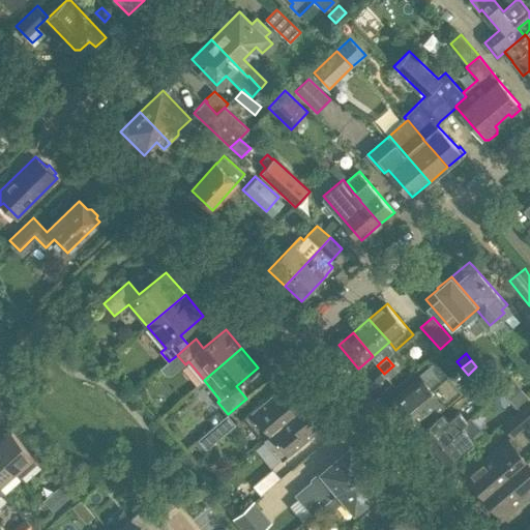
[(375,387),(386,377),(384,374),(377,365),(364,376),(375,387)]
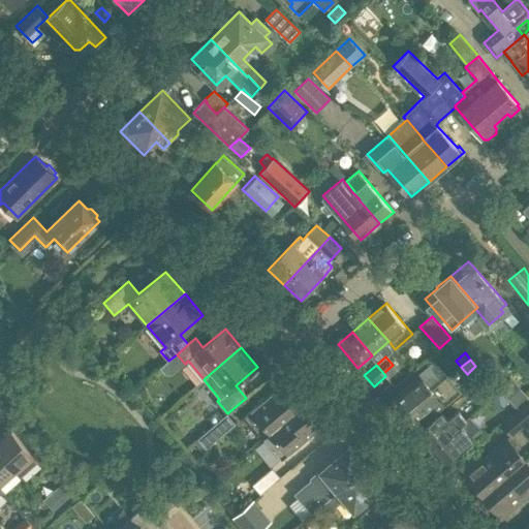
[(392,400),(402,412),(440,380),(429,367),(418,375),(419,376),(392,400)]
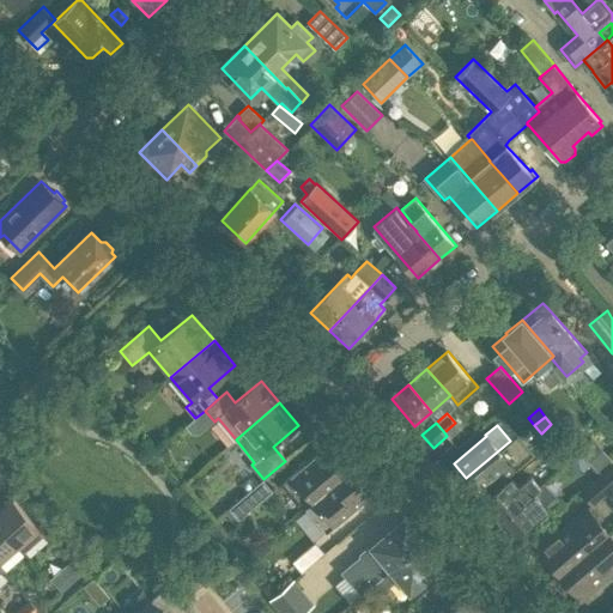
[(570,461),(578,453),(563,434),(553,442),(570,461)]
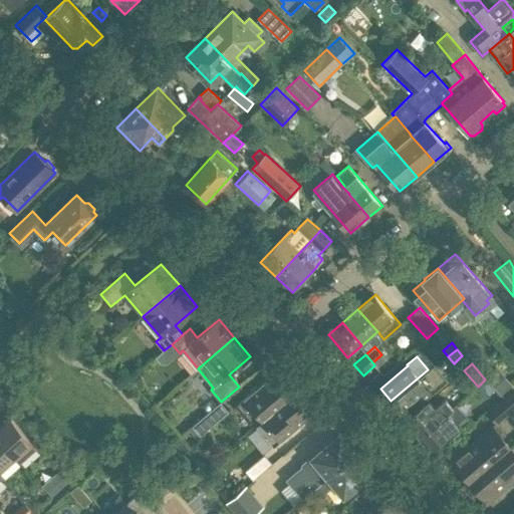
[(428,369),(391,401),(402,414),(410,407),(413,411),(448,381),(434,364),(428,369)]
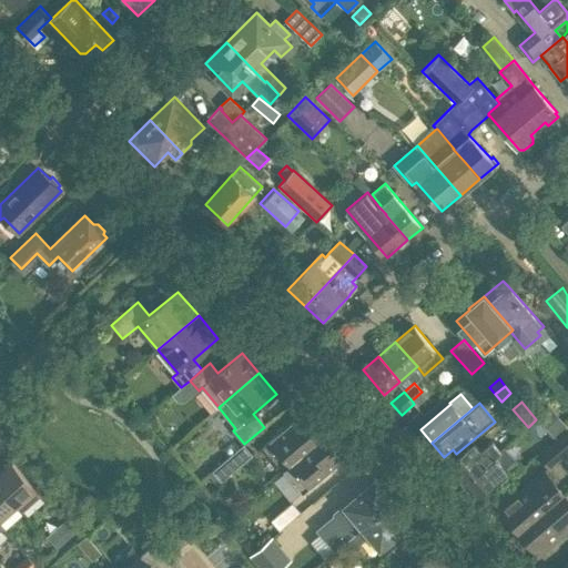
[(554,437),(567,426),(550,408),(538,418),(554,437)]
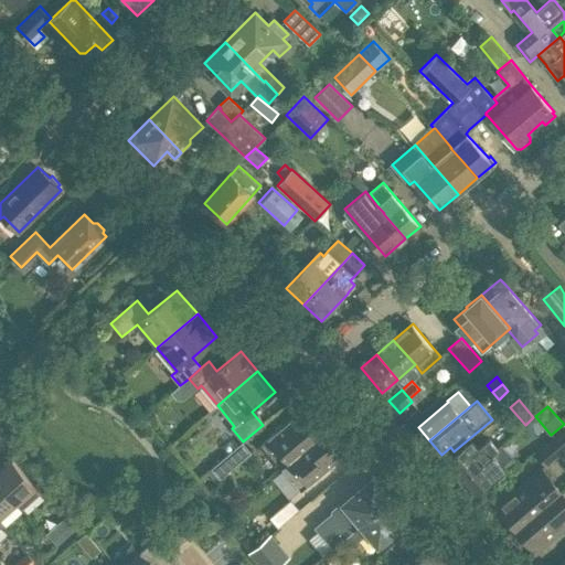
[(322,433),(322,432),(321,433),(301,409),(262,444),(281,468),(322,433)]
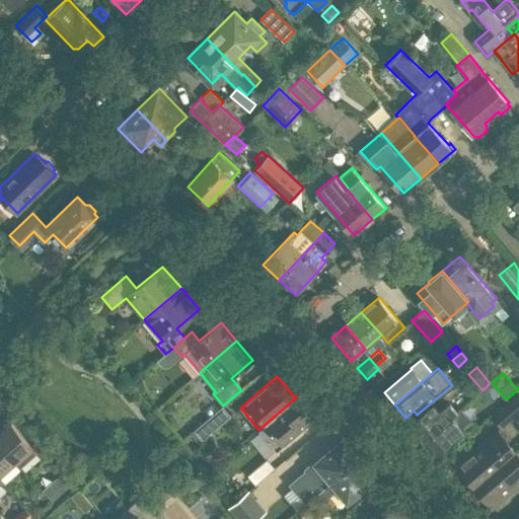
[(139,390),(143,387),(143,381),(139,377),(132,382),(139,390)]
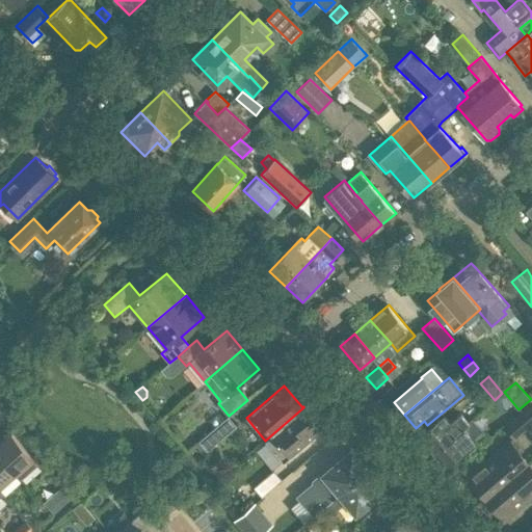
[(502,393),(495,400),(493,401),(501,409),(510,401),(502,393)]
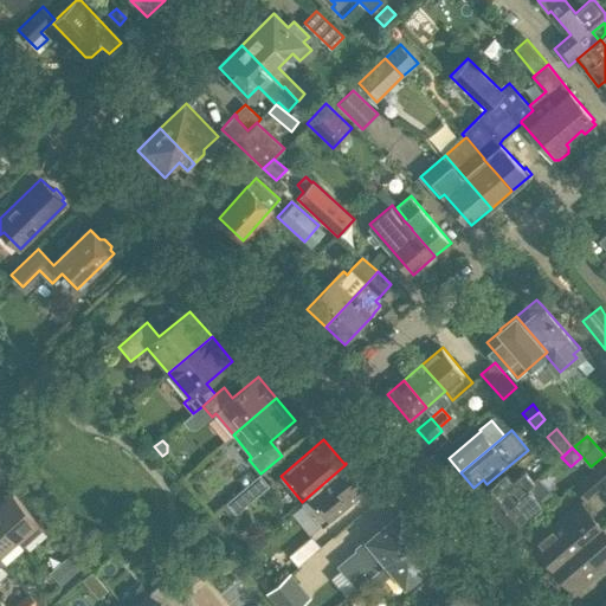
[(587,500),(605,483),(605,459),(575,485),(587,500)]
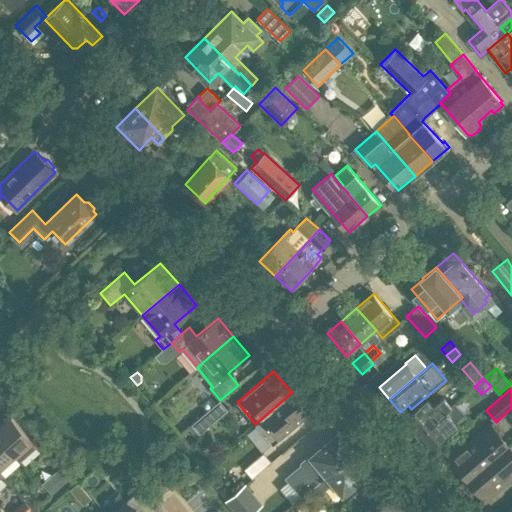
[(292,392),(255,424),(273,445),(309,414),(292,393),(293,392),(292,392)]
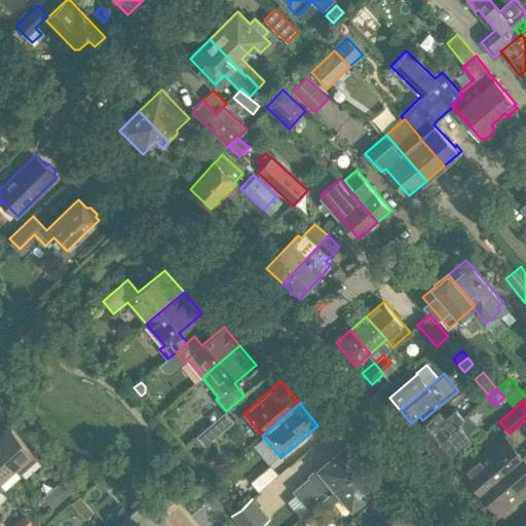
[(462,418),(463,417),(456,408),(445,417),(439,410),(415,430),(428,447),(441,437),(444,440),(453,433),(450,428),(459,421),(460,423),(464,420),(462,418)]
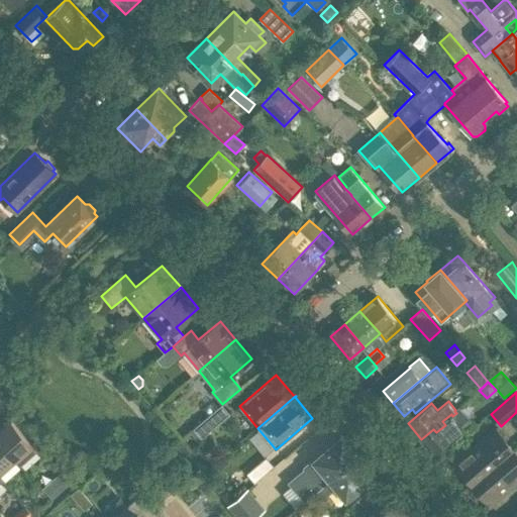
[(200,438),(229,414),(221,405),(193,429),(200,438)]
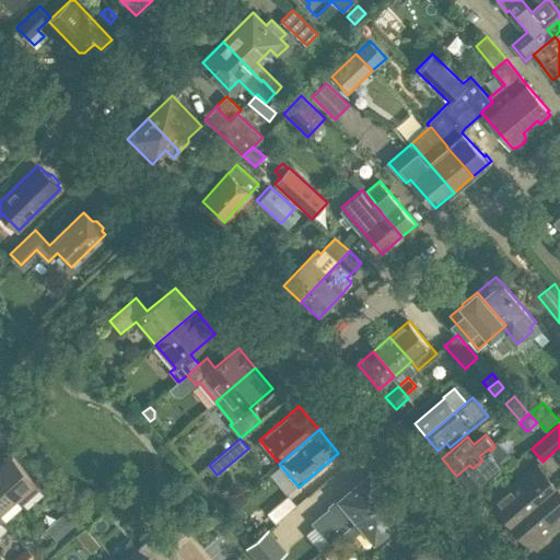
[(498,441),(493,444),(492,445),(494,447),(490,451),(489,448),(479,456),(482,461),(473,468),(469,465),(456,476),(468,490),(500,464),(499,464),(510,455),(498,441)]
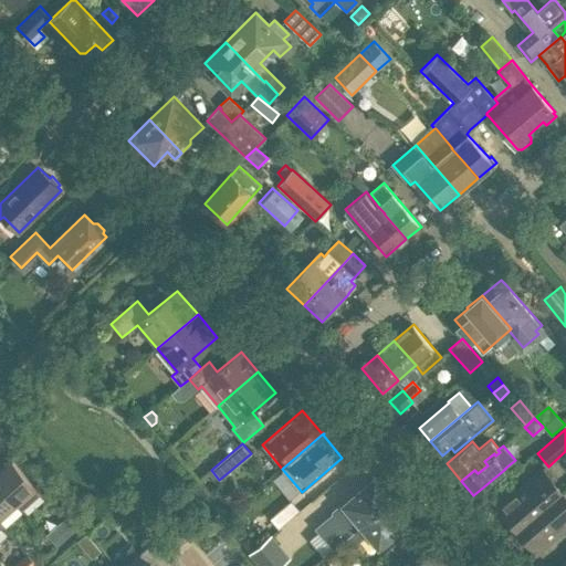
[(22,510),(42,492),(13,460),(0,471),(0,484),(17,504),(22,510)]
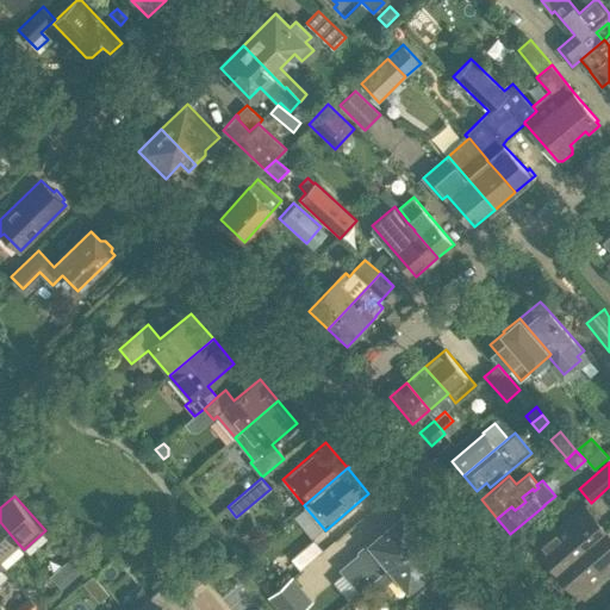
[(558,571),(605,530),(584,505),(536,545),(558,571)]
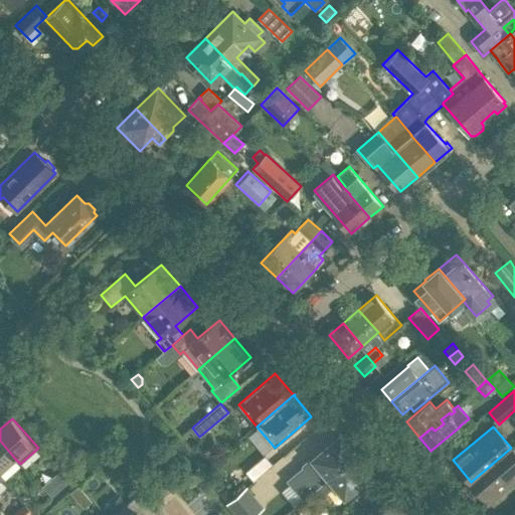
[(304,499),(315,489),(327,479),(357,455),(341,436),(314,459),(310,462),(307,462),(303,466),(303,468),(288,481),(304,499)]
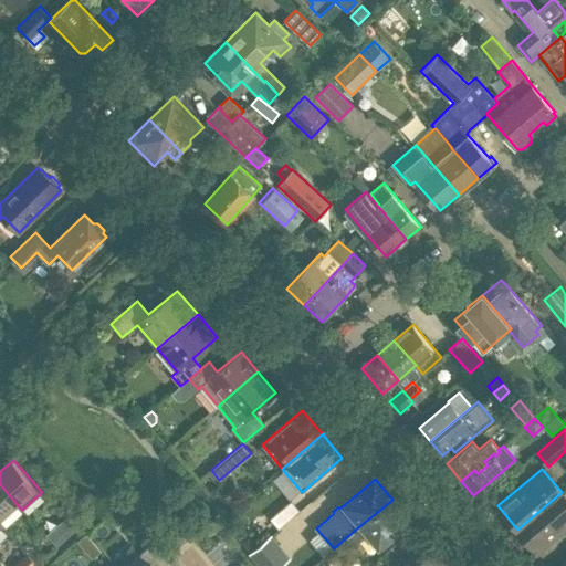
[(0,519),(17,504),(0,484),(0,519)]
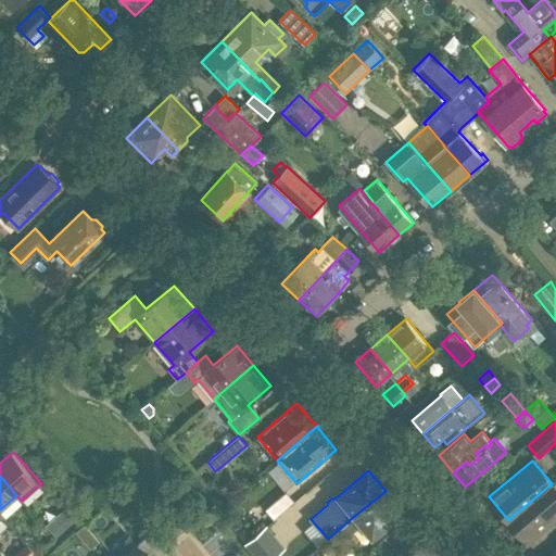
[(529,543),(555,519),(555,488),(552,483),(508,520),(529,543)]
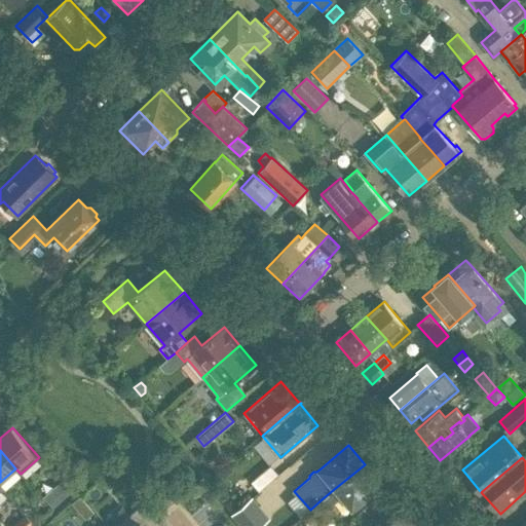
[(334,489),(322,499),(329,508),(343,495),(352,506),(353,505),(357,509),(366,501),(365,496),(380,483),(365,464),(334,489)]
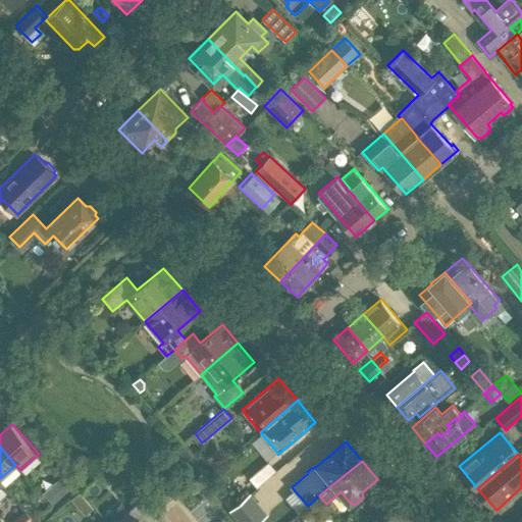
[(257,487),(276,471),(268,462),(249,479),(257,487)]
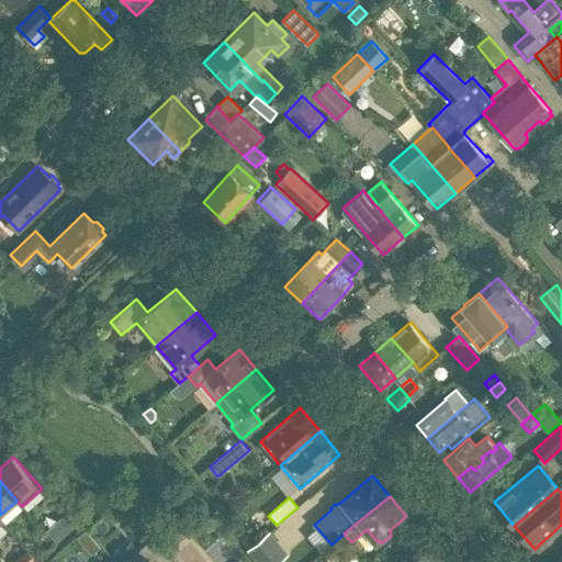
[(78,538),(82,543),(90,537),(86,530),(78,538)]
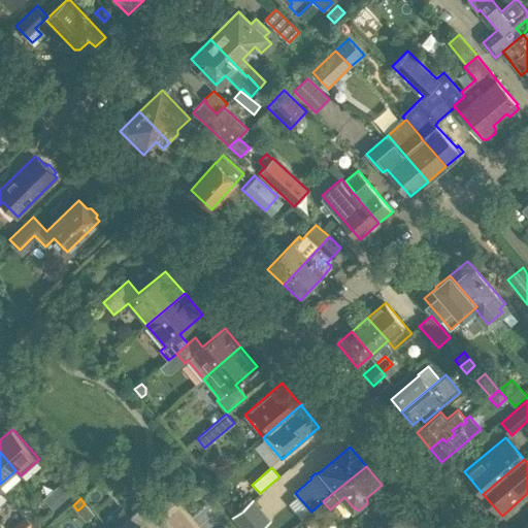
[(232,518),(241,527),(261,510),(253,500),(232,518)]
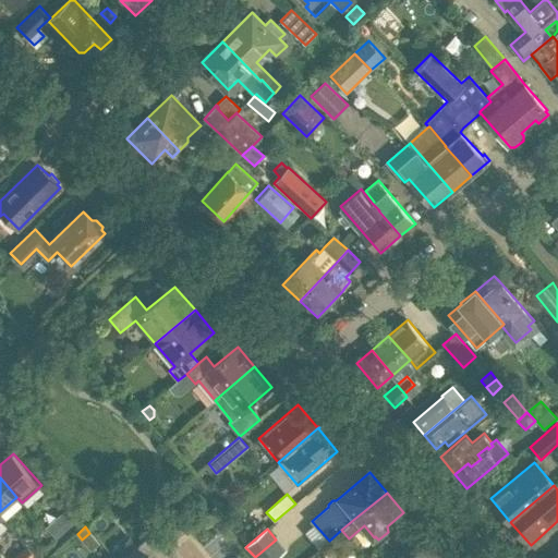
[(172,557),(152,533),(122,557),(172,557)]
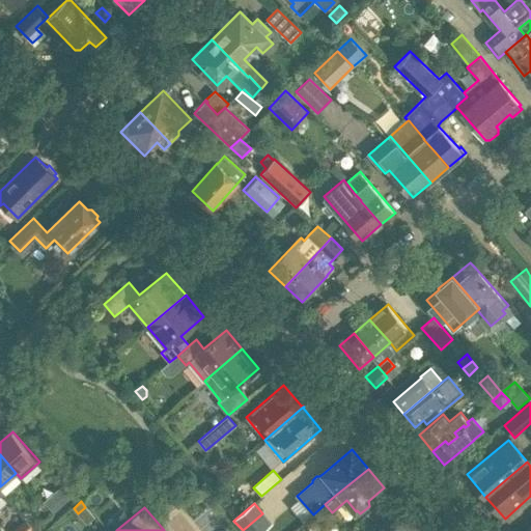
[(379,530),(419,530),(421,530),(409,514),(409,513),(395,524),(392,520),(379,530)]
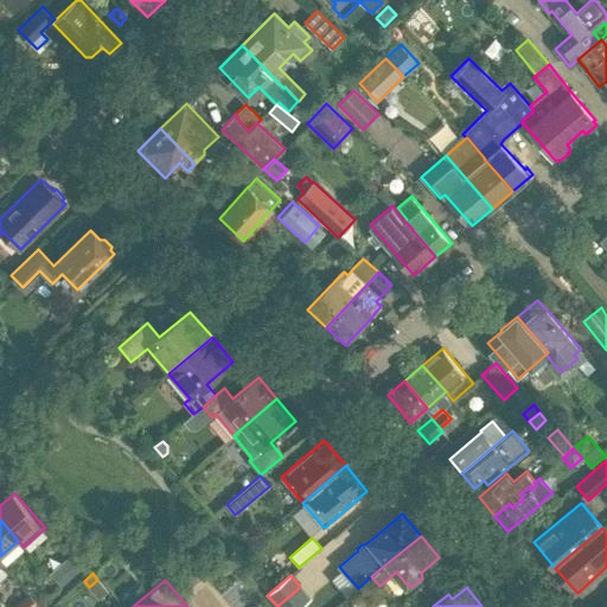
[(14,606),(37,606),(39,605),(30,594),(14,606)]
